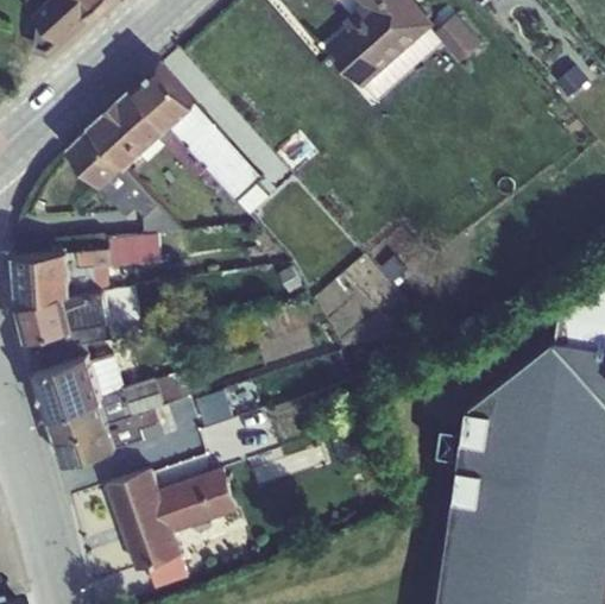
[(31,52),(46,58),(86,23),(82,19),(101,0),(46,0),(37,10),(33,48),(31,52)]
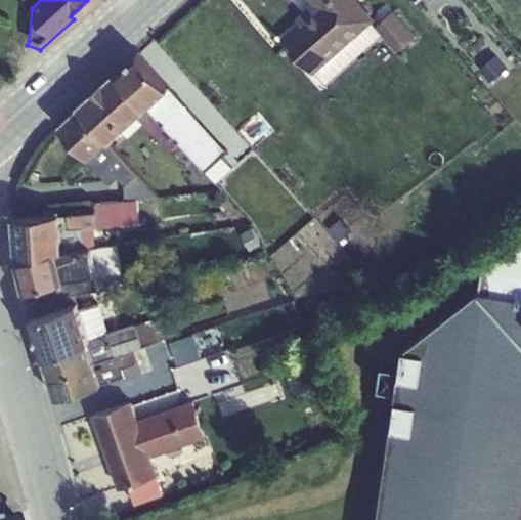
[(278,39),(311,76),(370,24),(373,20),(353,0),(305,0),(310,5),(294,19),(297,24),(278,39)]
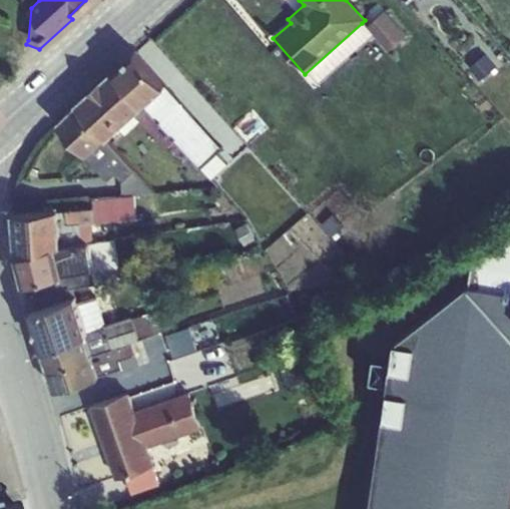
[(365,27),(362,23),(305,74),(316,85),(371,35),(388,54),(404,39),(381,13),(365,27)]
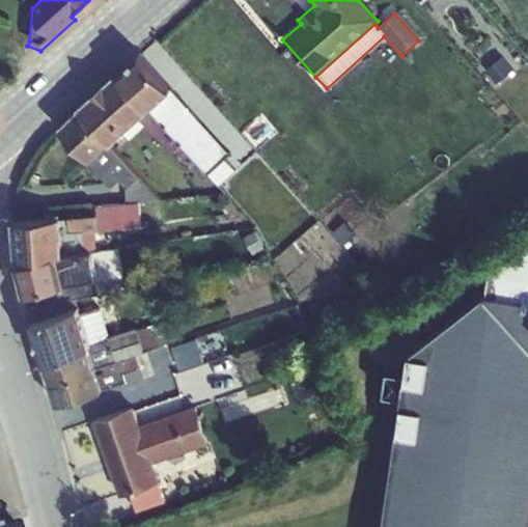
[(114,75),(146,110),(169,89),(137,55),(114,75)]
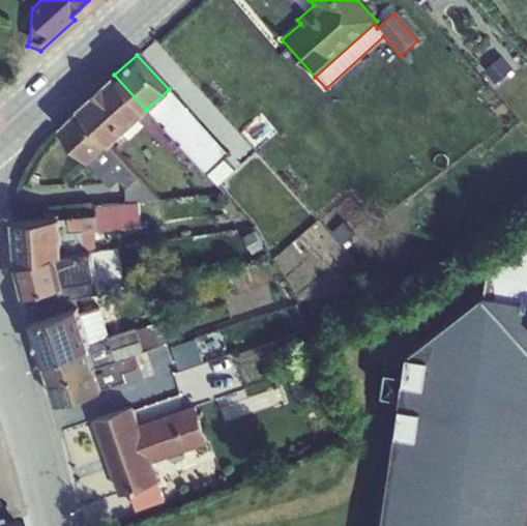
[(106,144),(108,145),(121,133),(146,110),(114,75),(77,110),(106,144)]
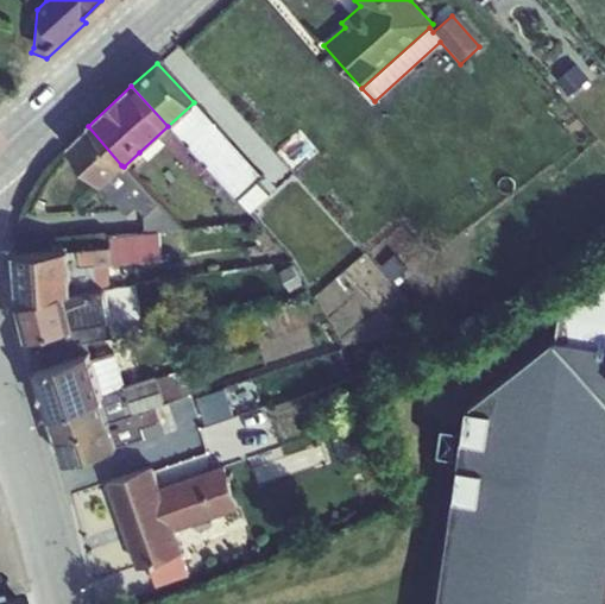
[(231,143),(194,102),(168,126),(229,195),(232,197),(246,186),(218,155),(231,143)]
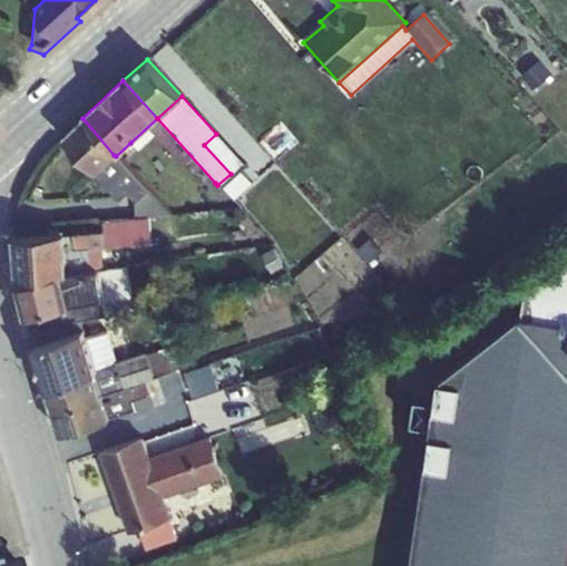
[(94,173),(114,155),(82,118),(62,137),(94,173)]
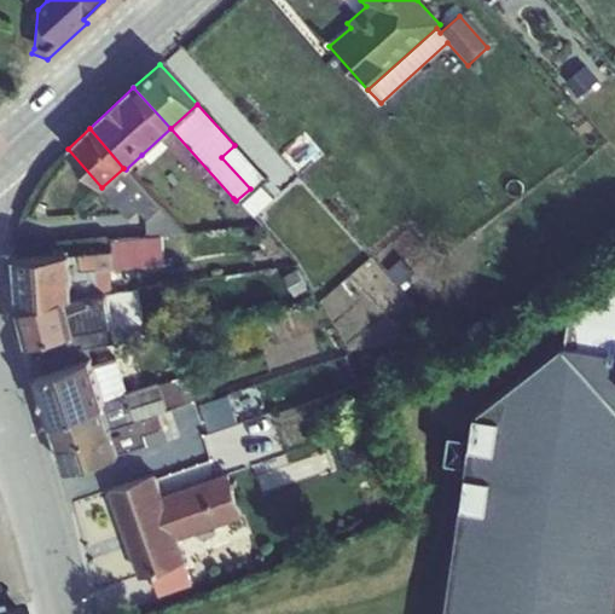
[(227,203),(233,198),(170,128),(141,155),(150,164),(167,149),(197,184),(202,180),(219,198),(222,196),(227,203)]
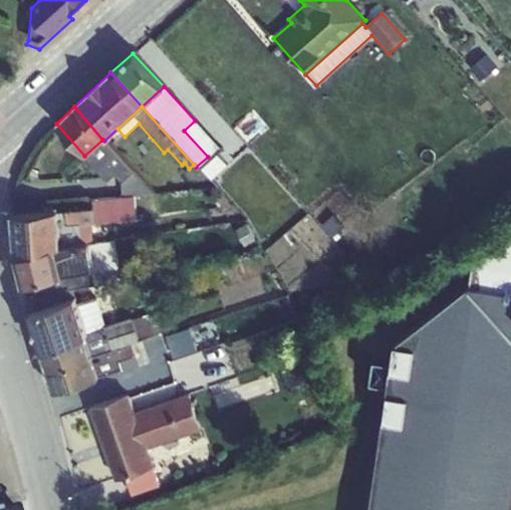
[(220,150),(195,120),(184,131),(208,157),(196,167),(209,181),(226,166),(217,154),(220,150)]
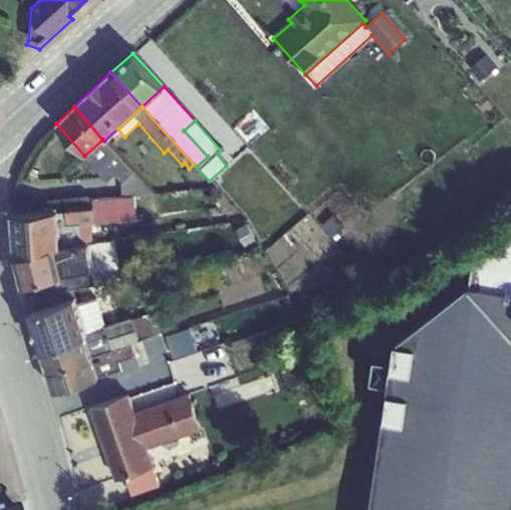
[(145,185),(141,181),(126,164),(125,164),(104,141),(102,140),(84,156),(93,167),(94,167),(107,182),(117,173),(136,193),(144,186),(145,185)]
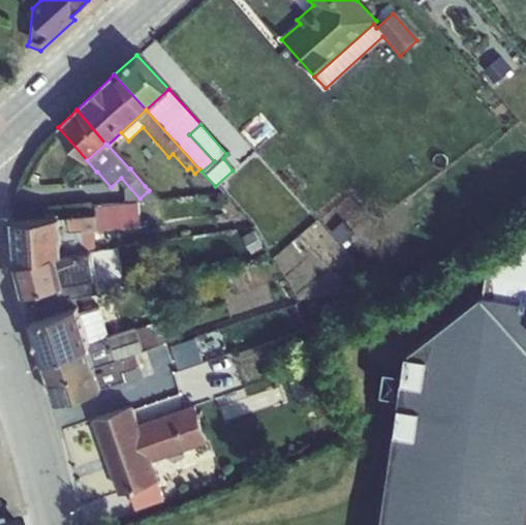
[(150,185),(145,186),(149,190),(148,191),(156,199),(156,201),(161,201),(161,197),(150,185)]
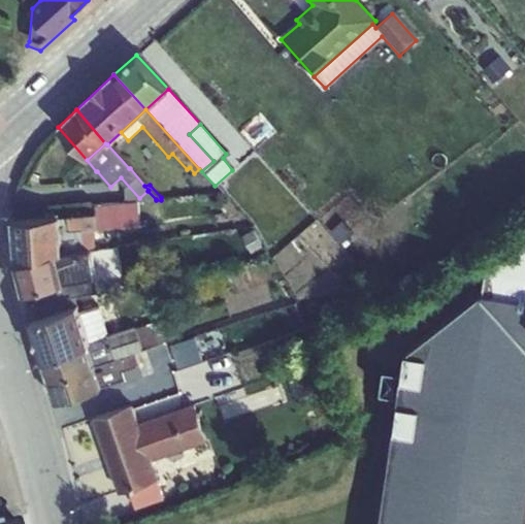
[(91,191),(93,206),(115,205),(106,190),(91,191)]
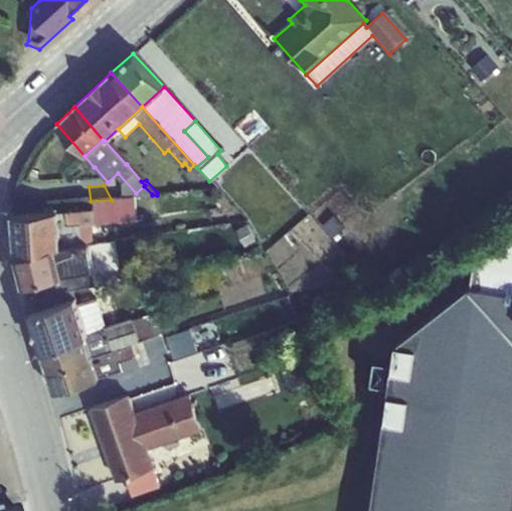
[(59,248),(92,244),(90,225),(135,221),(135,220),(145,219),(144,205),(158,204),(157,196),(134,197),(134,198),(112,200),(91,201),(92,210),(64,212),(64,211),(56,212),(59,248)]
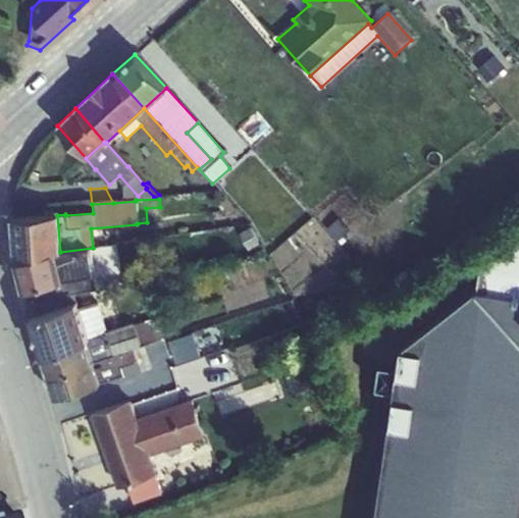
[(55,253),(60,252),(57,215),(11,219),(14,262),(55,253)]
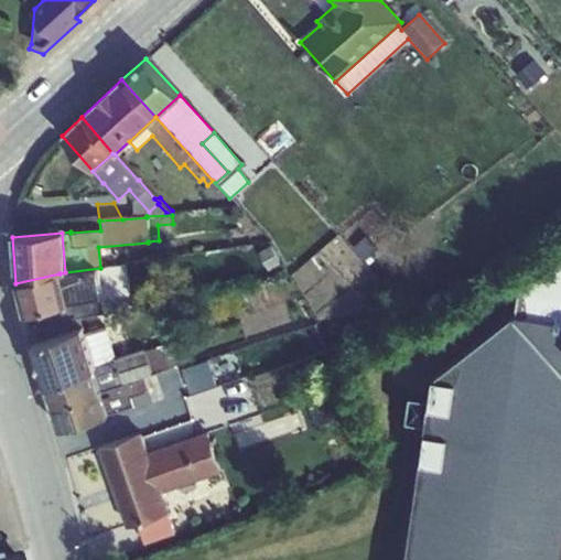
[(560,240),(517,280),(515,313),(560,320),(560,240)]
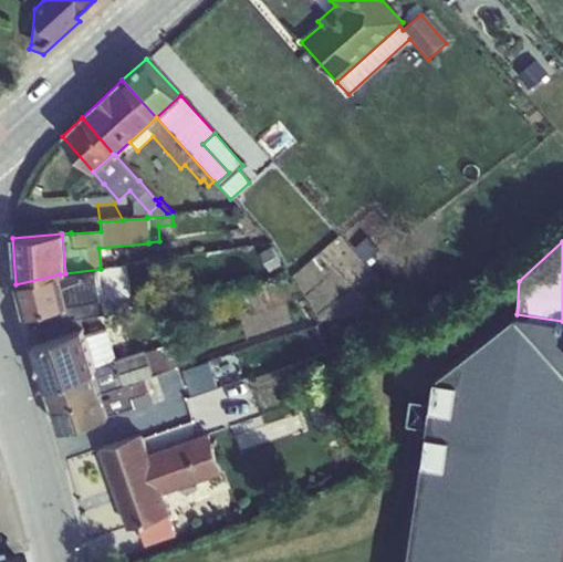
[(191,259),(195,280),(209,278),(207,257),(191,259)]
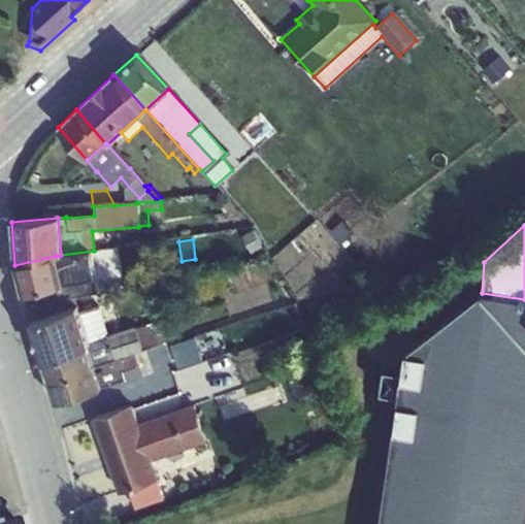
[(33,304),(72,297),(111,290),(105,249),(94,251),(61,255),(56,256),(63,284),(32,292),(33,304)]
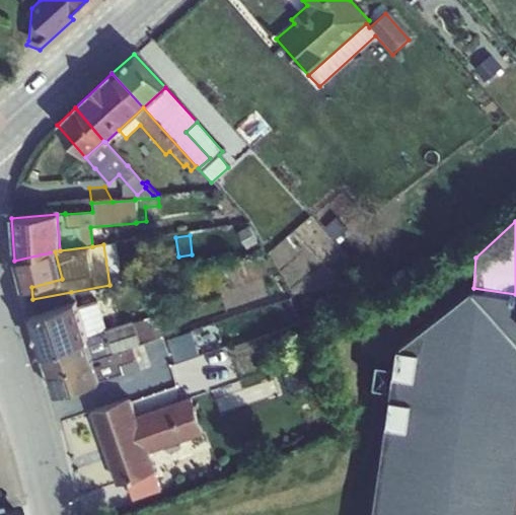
[(62,279),(55,251),(14,261),(21,290),(31,287),(62,279)]
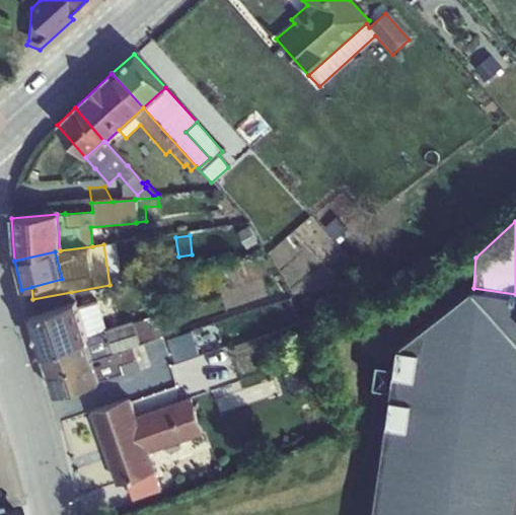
[(515,514),(515,294),(473,288),(398,349),(374,514),(515,514)]
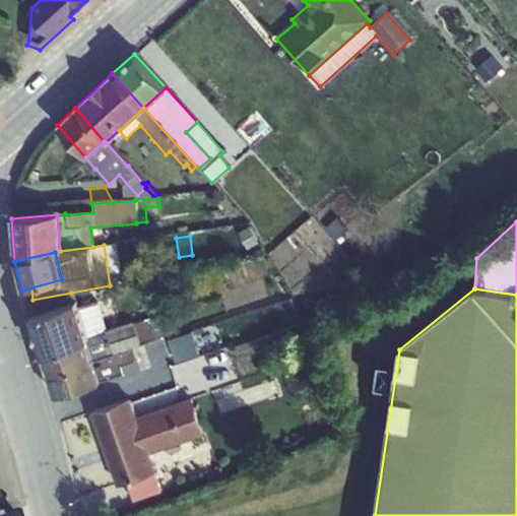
[(73,303),(71,293),(33,300),(24,301),(29,319),(73,303)]
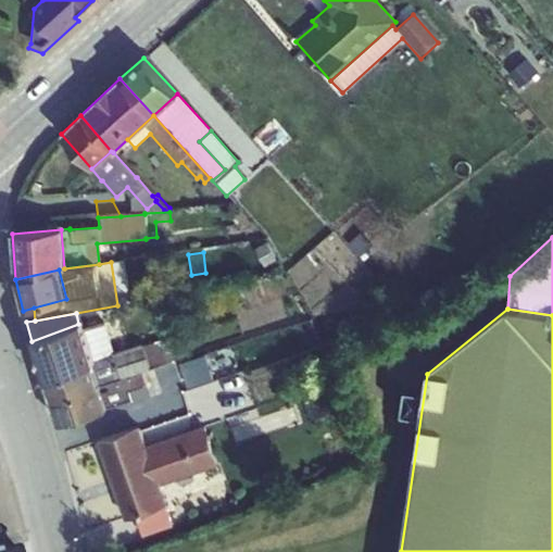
[(78,324),(32,341),(45,381),(91,365),(93,364),(92,362),(83,331),(80,323),(78,324)]
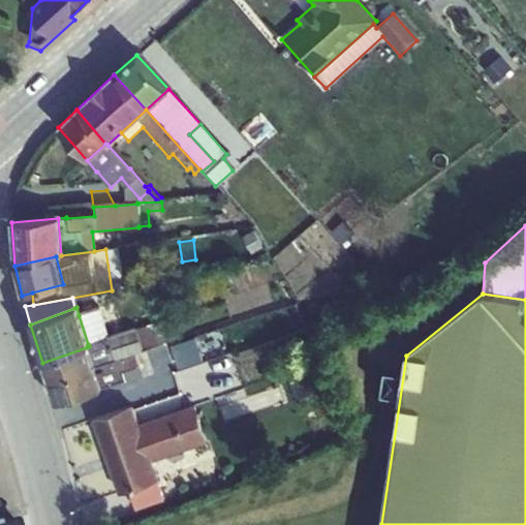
[(102,333),(100,326),(98,312),(79,315),(88,344),(99,341),(97,334),(102,333)]
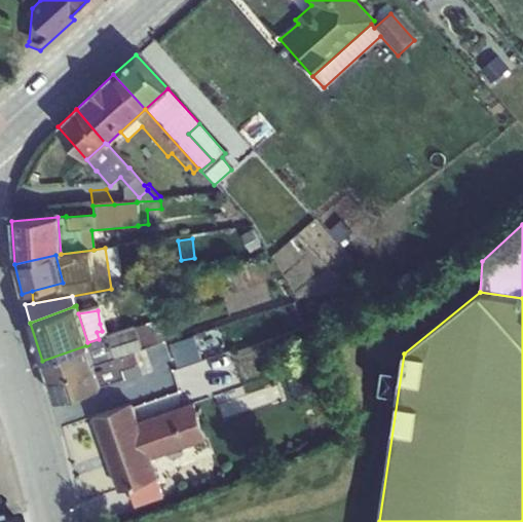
[(151,323),(158,344),(177,335),(172,314),(151,323)]
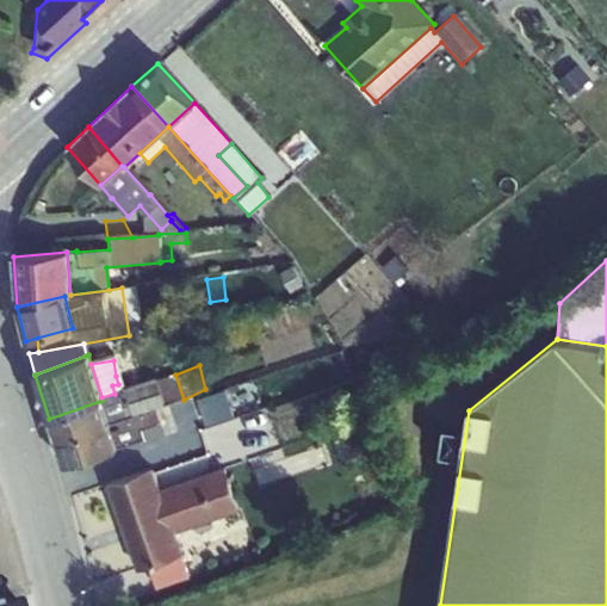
[(103,400),(100,401),(107,424),(131,416),(128,406),(159,395),(162,406),(184,400),(175,375),(134,384),(130,371),(116,376),(118,384),(112,385),(115,394),(101,397),(103,400)]
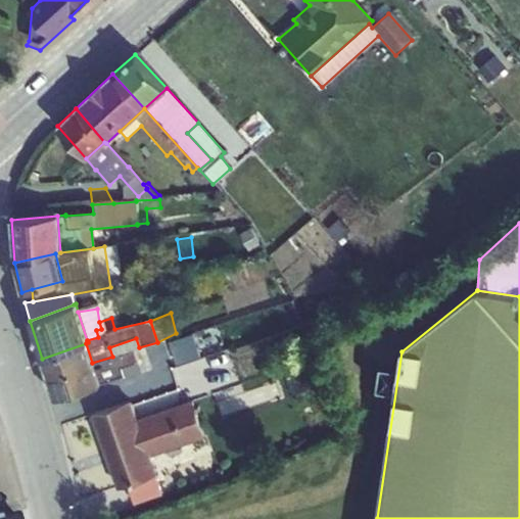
[(190,337),(169,342),(175,366),(196,361),(190,337)]
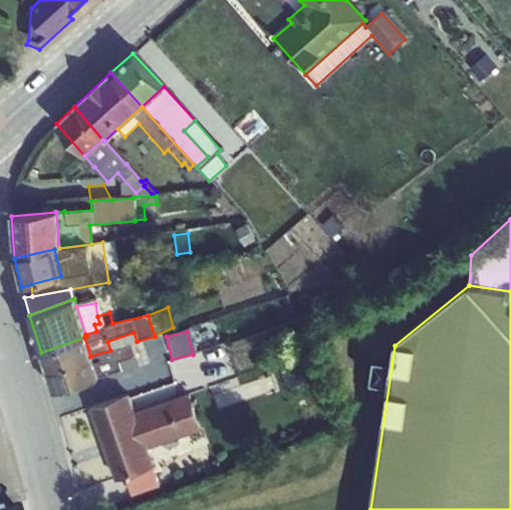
[(41,352),(53,393),(97,378),(90,356),(84,337),(41,352)]
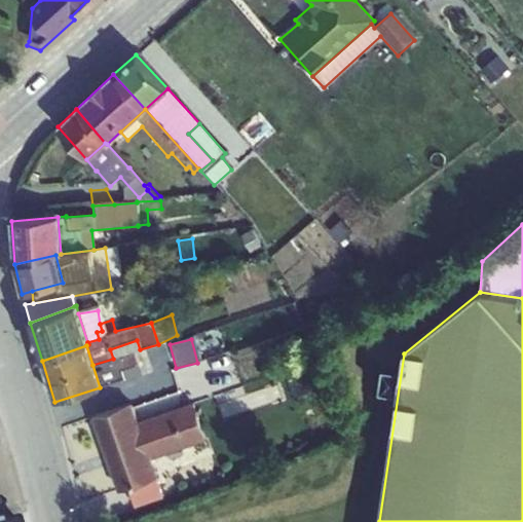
[(92,365),(100,387),(123,380),(120,371),(135,367),(137,363),(133,352),(113,359),(92,365)]
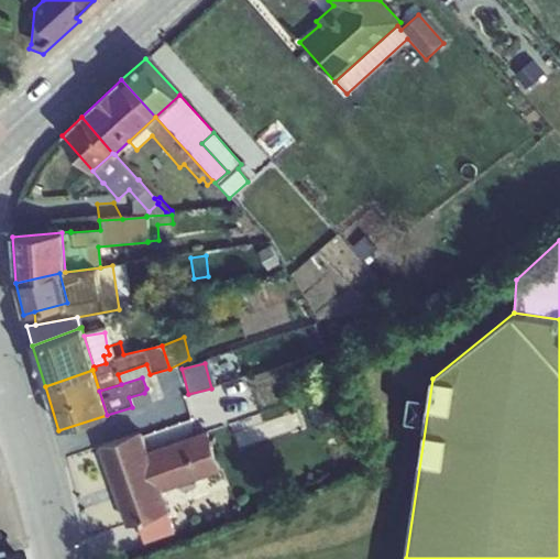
[(217,391),(229,429),(256,419),(244,382),(217,391)]
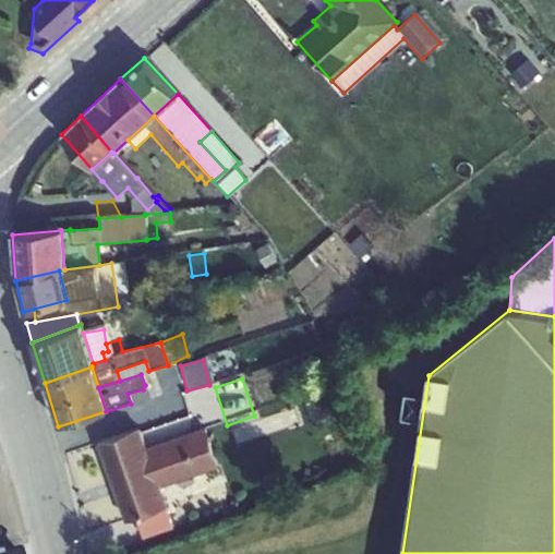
[(145,448),(139,429),(96,443),(123,521),(134,518),(161,508),(166,507),(159,489),(217,468),(204,429),(145,448)]
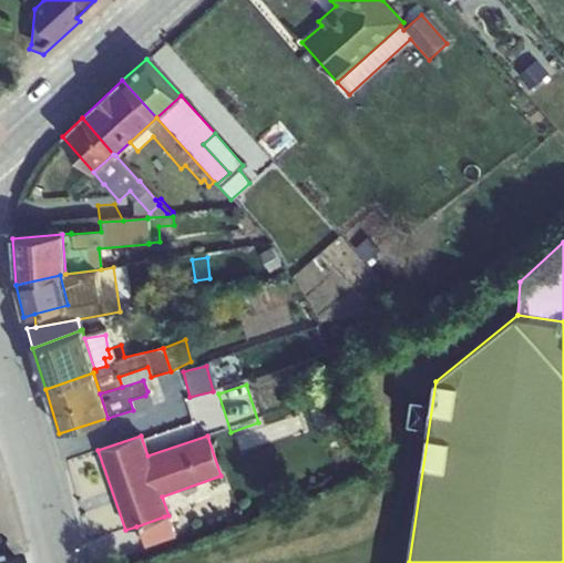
[(164,517),(136,526),(144,549),(173,539),(164,517)]
